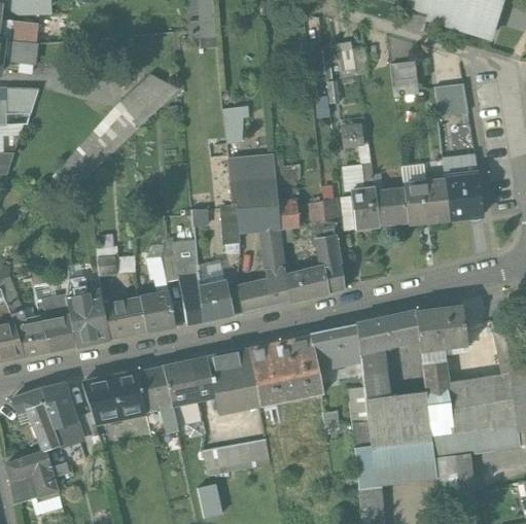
[(2,0),(1,4),(3,4),(2,6),(15,14),(45,12),(44,0),(2,0)]
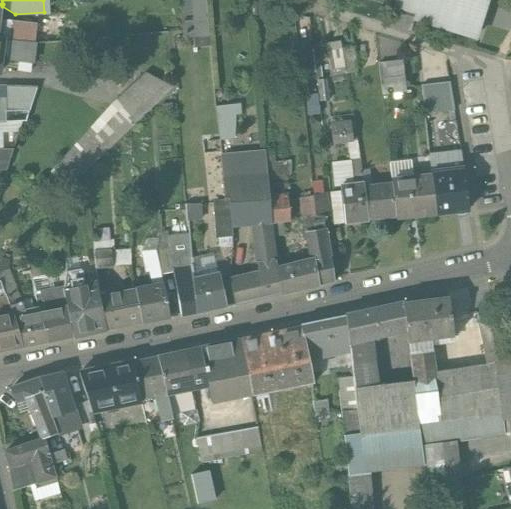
[(181,0),(185,37),(194,36),(195,46),(212,45),(207,0),(181,0)]
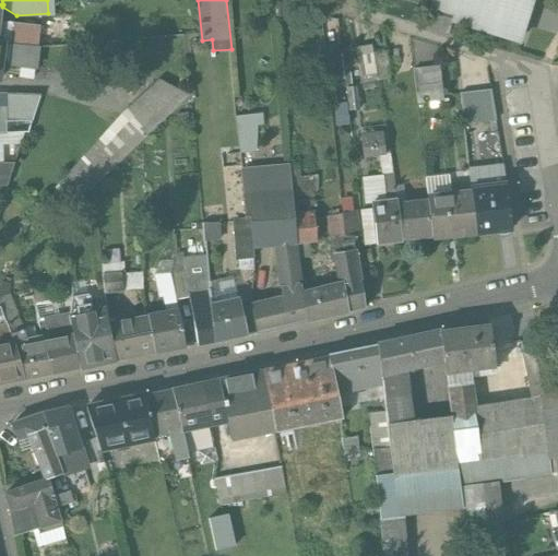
[(519,38),(531,0),(411,0),(431,7),(432,3),(454,11),(452,18),(519,38)]
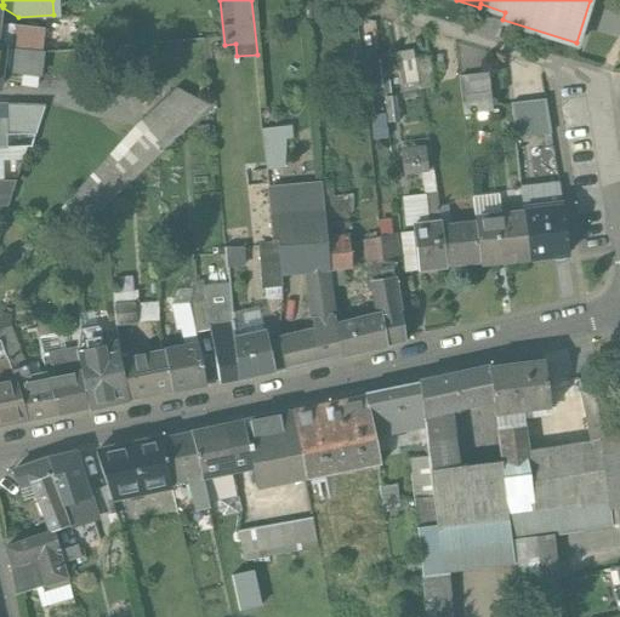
[(1,5),(0,4),(0,45),(4,46),(41,51),(45,51),(47,29),(0,23),(3,7),(4,5),(1,5)]
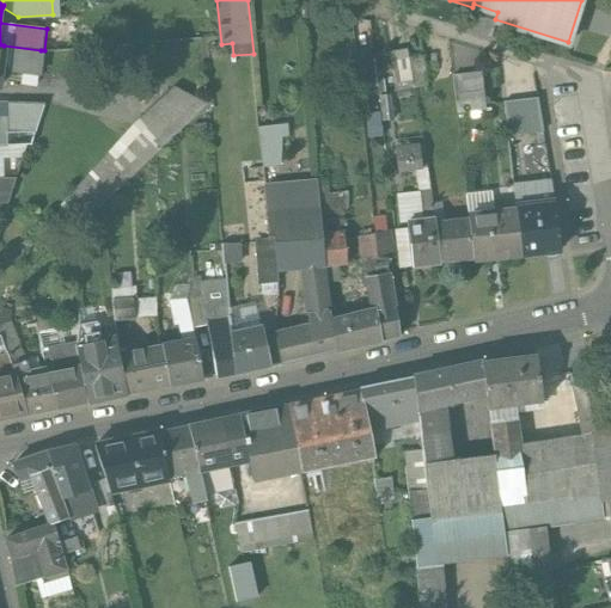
[(413,81),(408,55),(407,48),(388,50),(393,84),(413,81)]
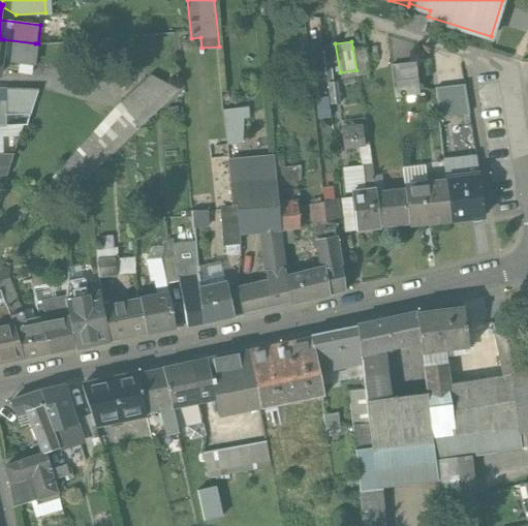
[(356,70),(358,76),(372,74),(367,44),(352,48),(356,70)]
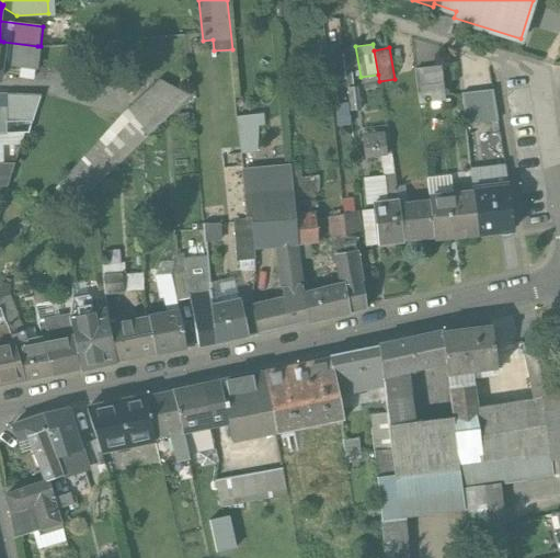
[(347,52),(331,50),(330,83),(346,83),(347,52)]
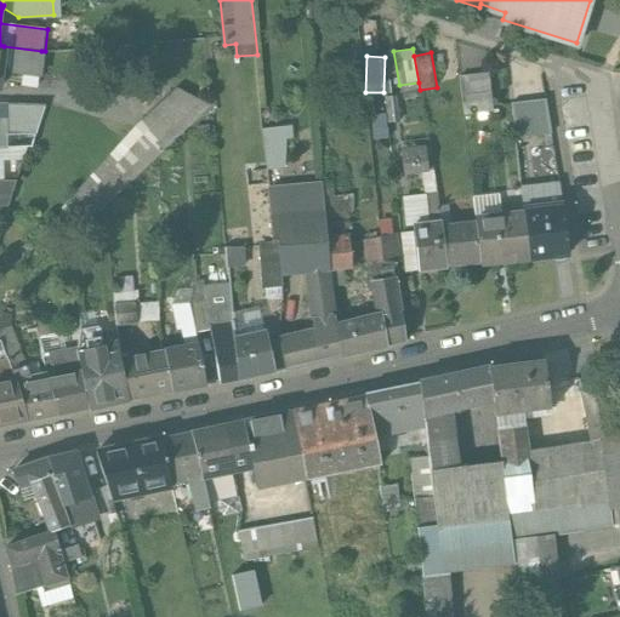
[(494,110),(489,74),(460,79),(464,114),(494,110)]
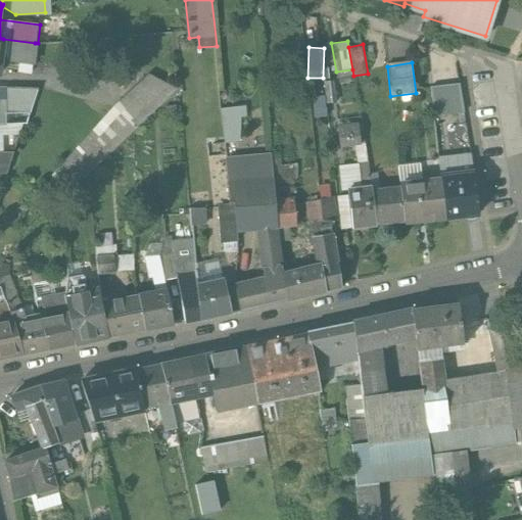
[(177,89),(150,73),(112,107),(41,188),(63,197),(177,89)]
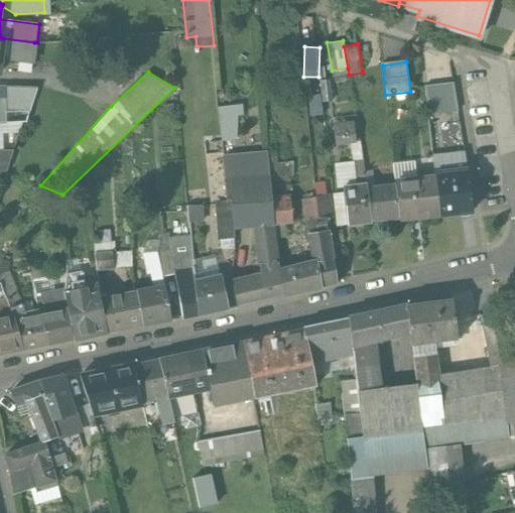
[(459,111),(454,84),(425,87),(428,116),(459,111)]
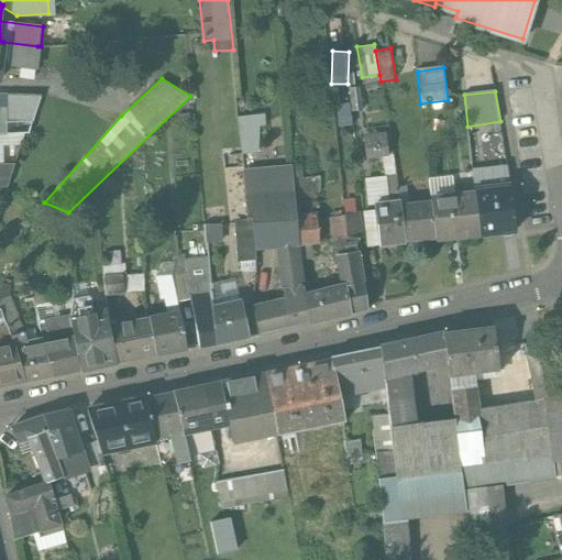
[(0,133),(30,133),(42,96),(7,94),(0,94),(0,133)]
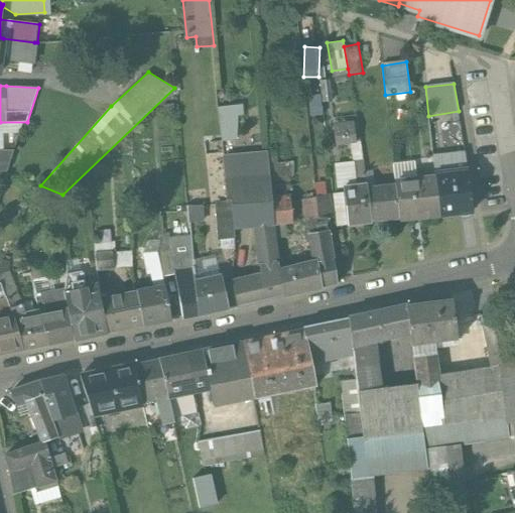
[(434,150),(455,149),(453,126),(433,127),(434,150)]
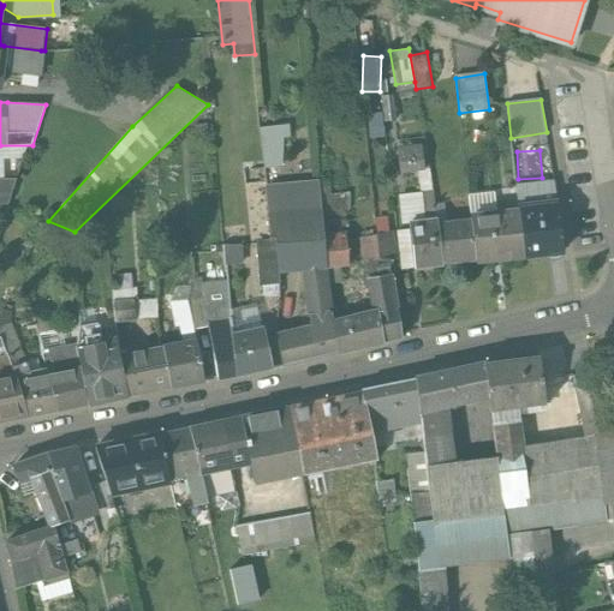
[(0,203),(9,204),(17,177),(0,177),(0,203)]
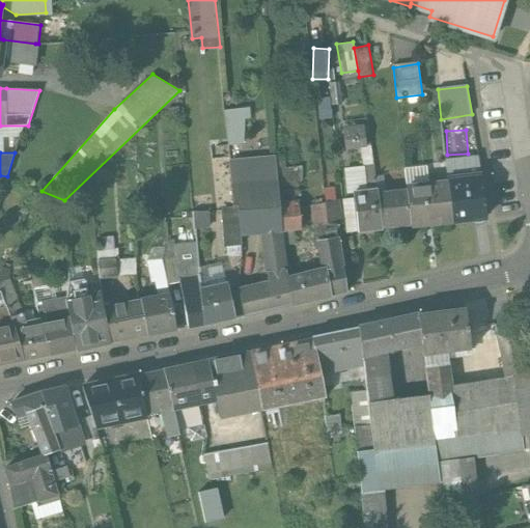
[(366,192),(378,190),(373,158),(362,159),(366,192)]
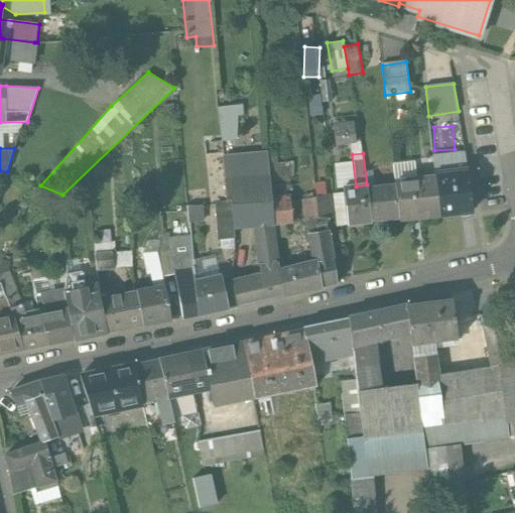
[(473,210),(469,171),(435,175),(435,176),(439,214),(473,210)]
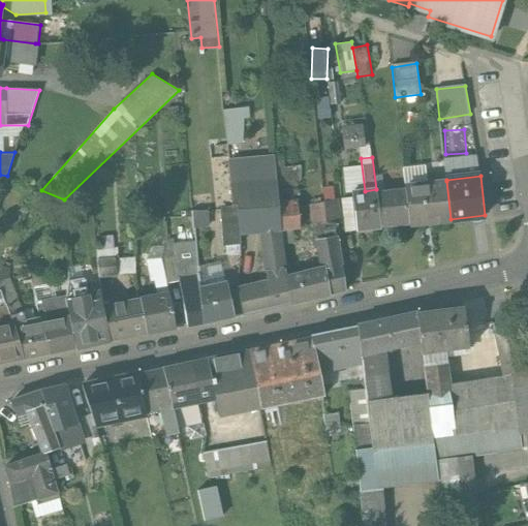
[(406,186),(406,190),(410,223),(451,219),(446,181),(406,186)]
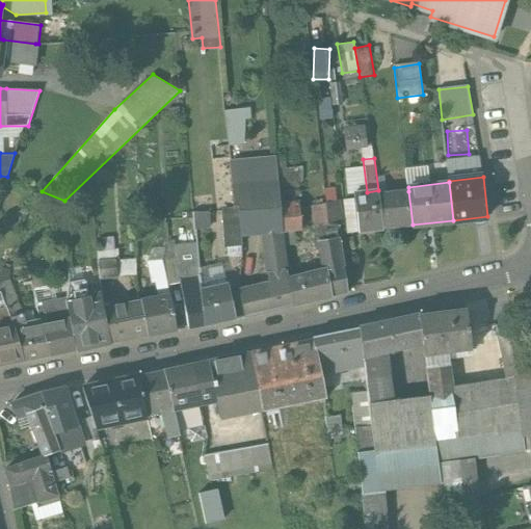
[(268,273),(288,269),(283,237),(282,230),(279,186),(279,183),(233,187),(234,207),(239,206),(239,208),(241,229),(242,240),(247,240),(246,235),(263,233),(268,273)]
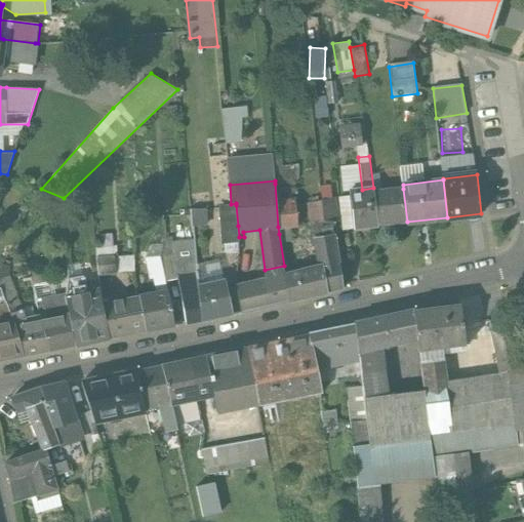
[(278,227),(279,234),(285,233),(284,228),(298,226),(293,182),(275,184),(278,227)]
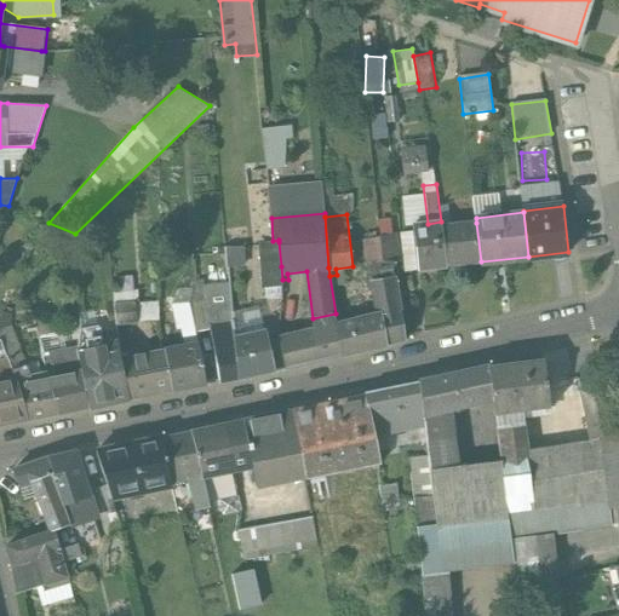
[(428,224),(413,225),(418,269),(446,266),(441,228),(441,222),(428,224)]
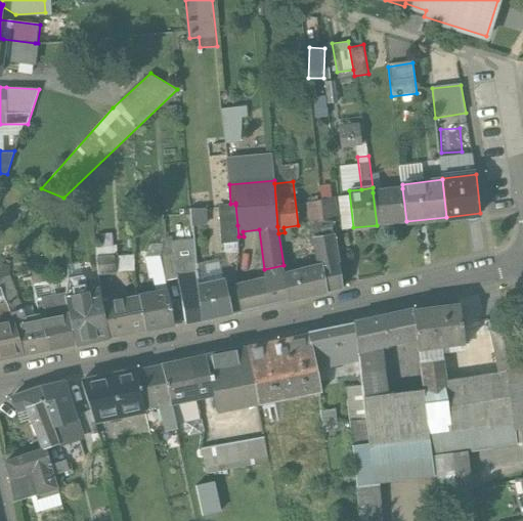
[(402,188),(373,192),(377,225),(406,221),(402,188)]
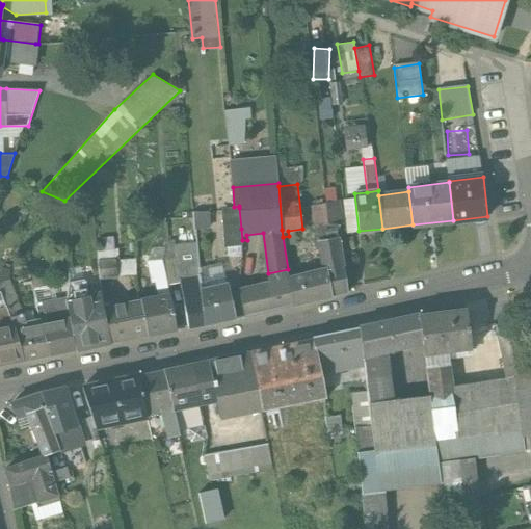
[(337,223),(338,232),(342,231),(338,201),(326,202),(329,225),(337,223)]
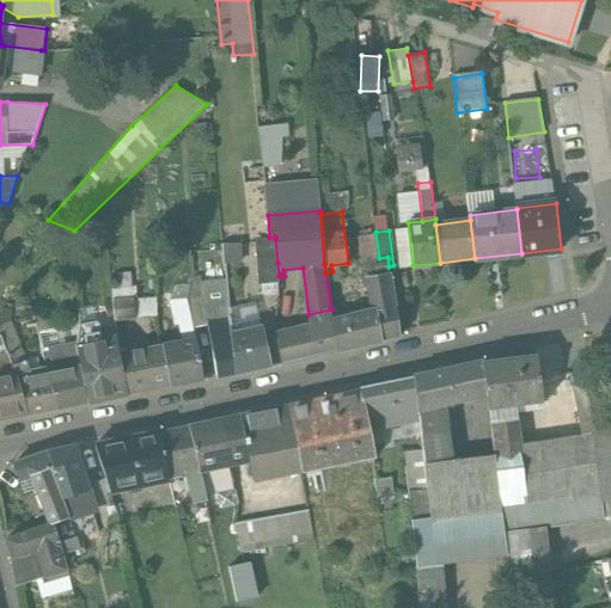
[(279,281),(279,276),(277,263),(275,239),(258,240),(261,282),(279,281)]
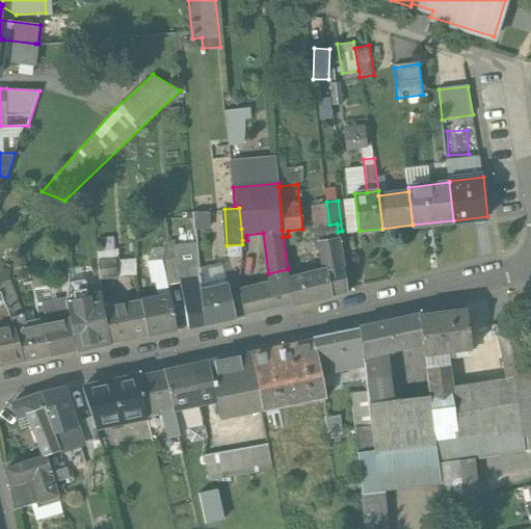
[(210,210),(192,211),(194,227),(212,226),(210,210)]
